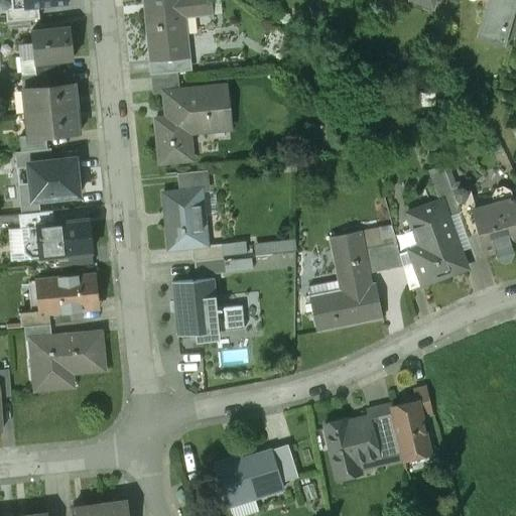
[(68,0),(4,0),(5,10),(38,7),(68,4),(68,0)]
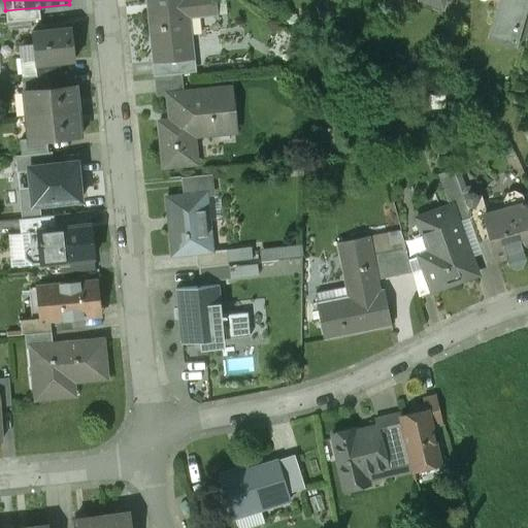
[(215,0),(146,0),(155,76),(182,73),(191,72),(185,18),(217,14),(215,0)]
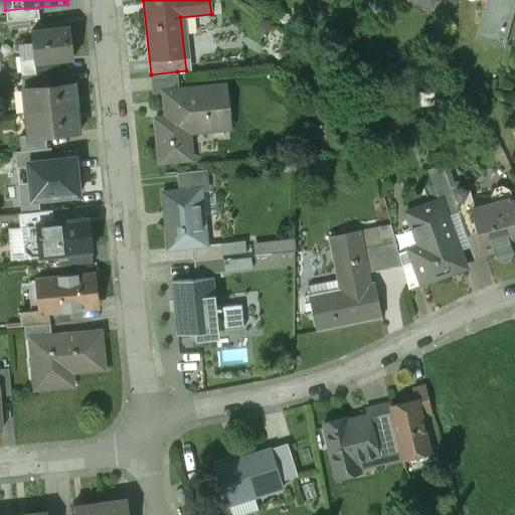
[(491,0),(482,28),(503,35),(510,12),(513,0),(491,0)]
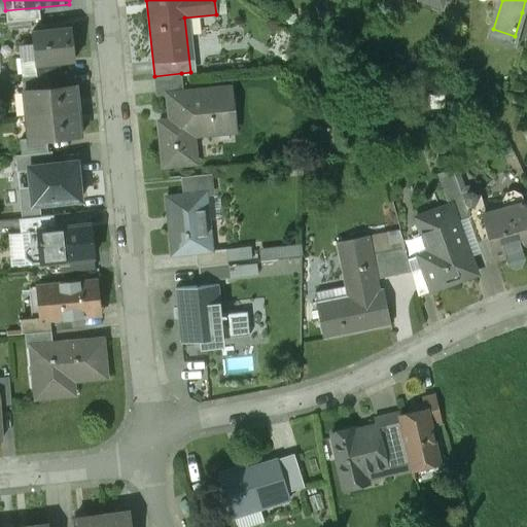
[(39,7),(5,10),(7,24),(40,20),(39,7)]
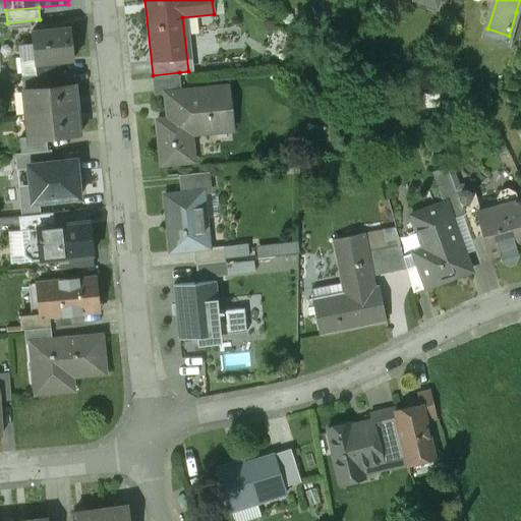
[(32,21),(13,22),(14,31),(33,29),(32,21)]
